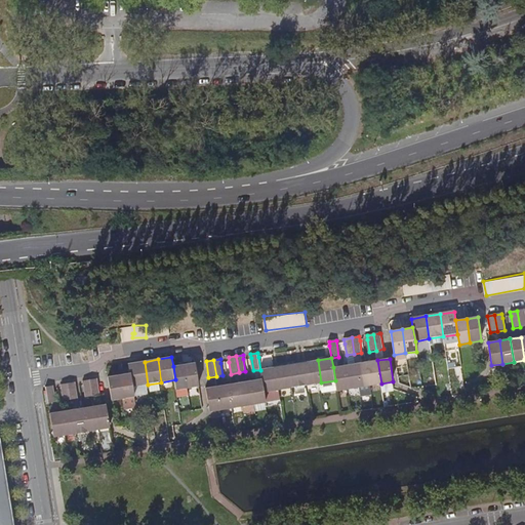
[(318,360),(304,363),(307,386),(321,382),(318,360)]
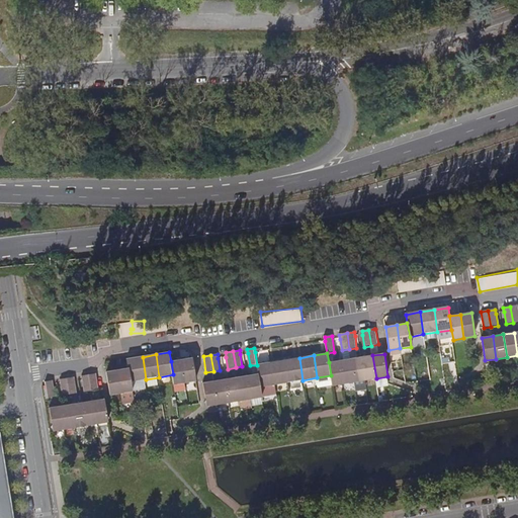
[(372,355),(362,357),(366,380),(376,378),(372,355)]
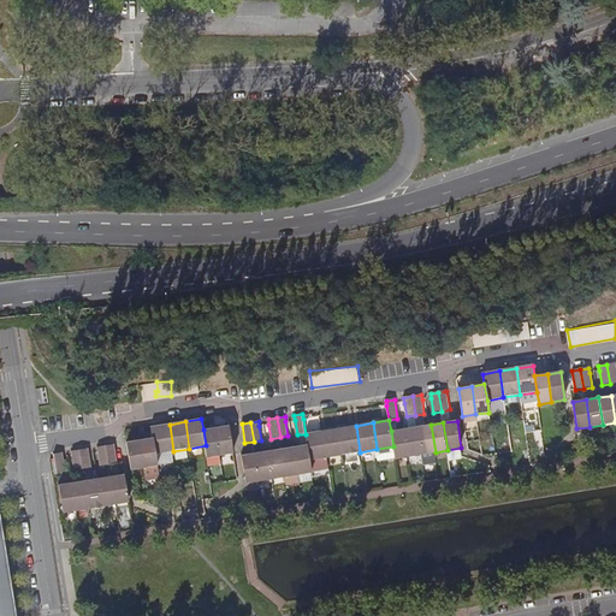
[(157,454),(173,451),(170,425),(152,427),(154,438),(157,454)]
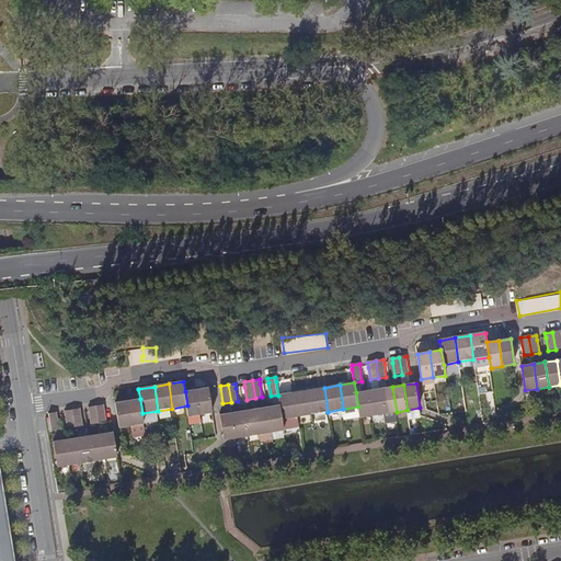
[(209,387),(196,389),(201,414),(213,412),(209,387)]
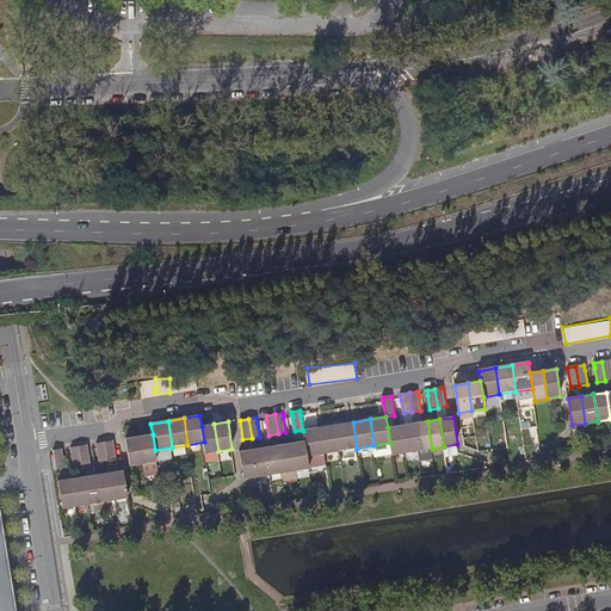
[(427,421),(414,424),(419,450),(432,449),(427,421)]
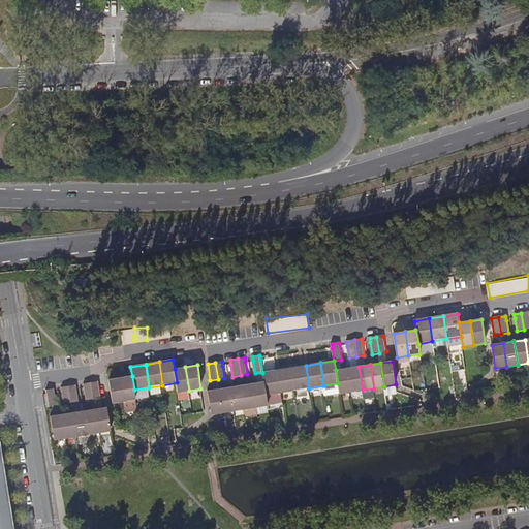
[(306,366),(291,368),(296,391),(309,389),(306,366)]
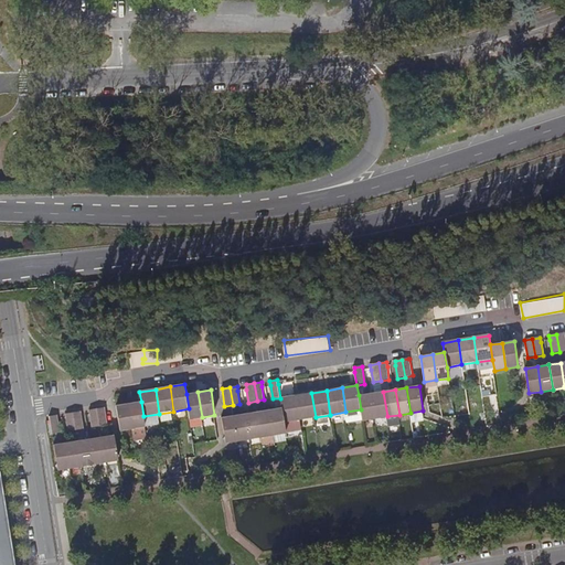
[(198,392),(187,394),(189,408),(190,419),(202,417),(198,392)]
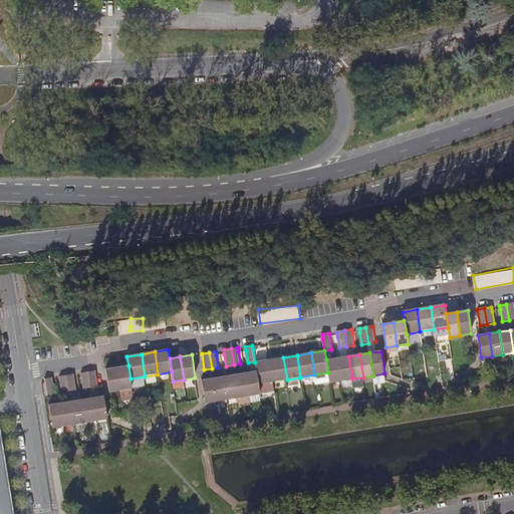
[(348,356),(338,358),(341,380),(352,378),(348,356)]
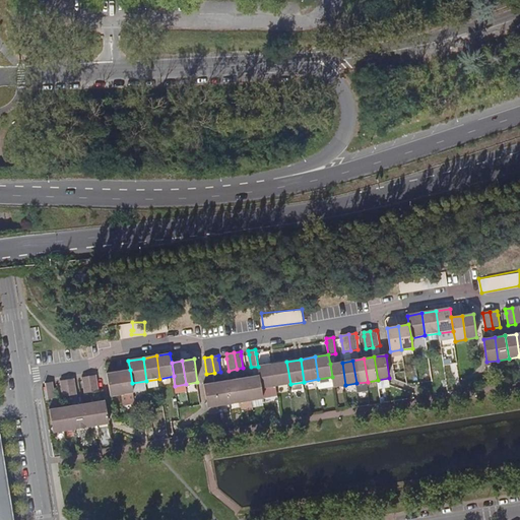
[(286,362),(272,364),(276,386),(290,384),(286,362)]
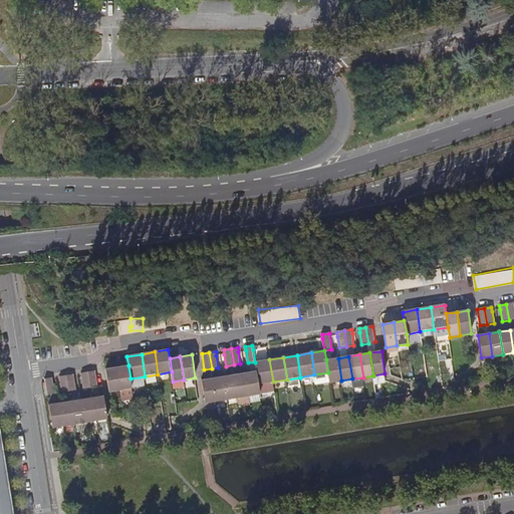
[(338,358),(326,359),(328,372),(330,382),(341,380),(338,358)]
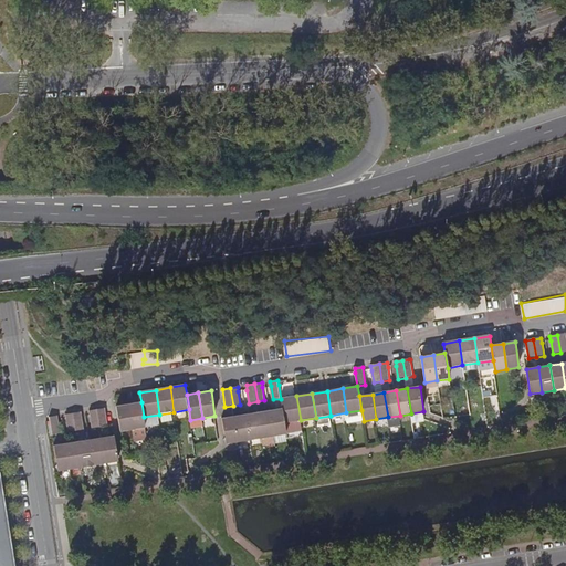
[(296,396),(281,399),(283,409),(285,423),(301,420),(296,396)]
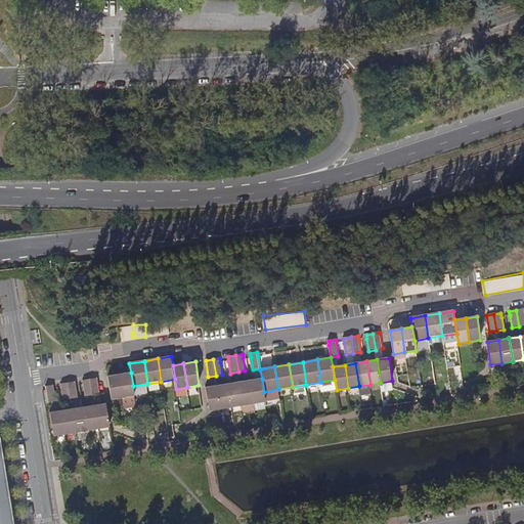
[(123,398),(134,396),(133,386),(131,373),(120,374),(123,398)]
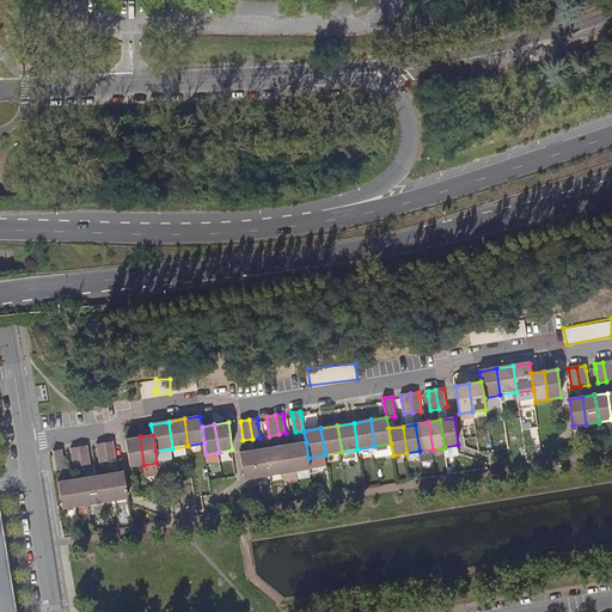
[(132,466),(144,465),(140,436),(127,439),(132,466)]
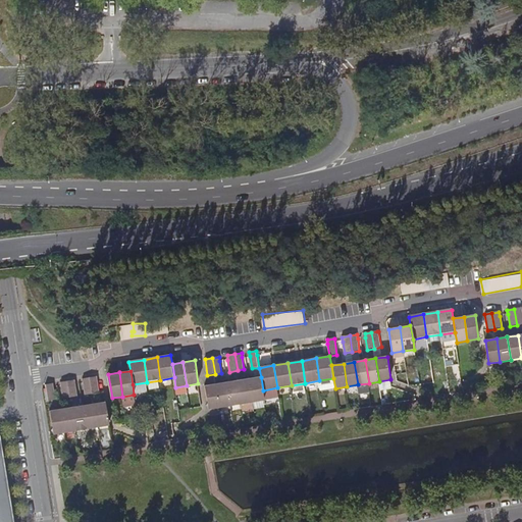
[(86,396),(94,394),(91,377),(84,379),(84,382),(86,396)]
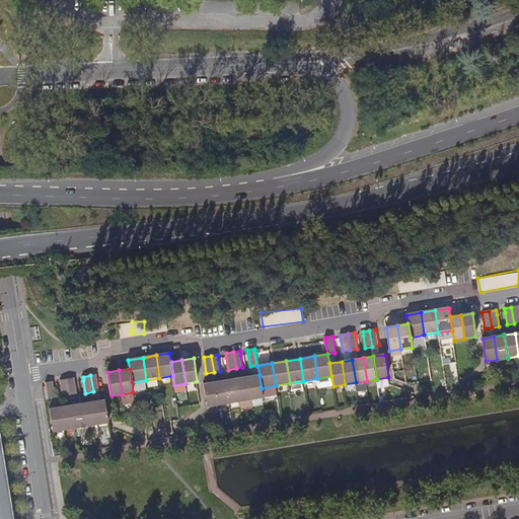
[(93,391),(99,390),(96,375),(90,375),(93,391)]
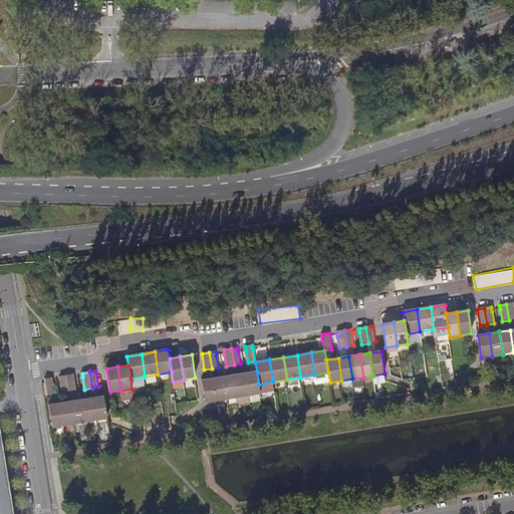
[(249,396),(260,394),(259,384),(257,371),(246,372),(249,396)]
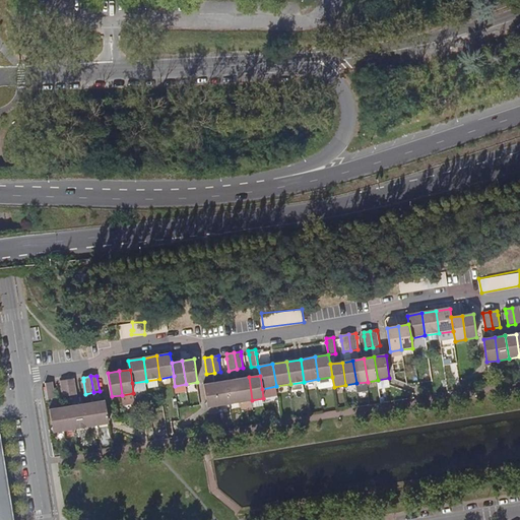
[(242,402),(252,400),(249,377),(238,379),(242,402)]
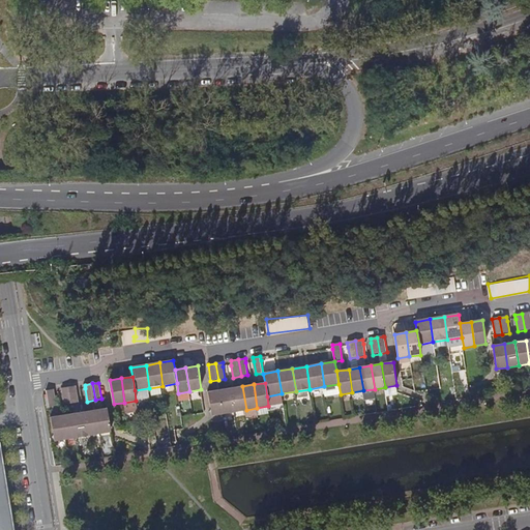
[(79,403),(77,390),(77,386),(69,387),(72,404),(79,403)]
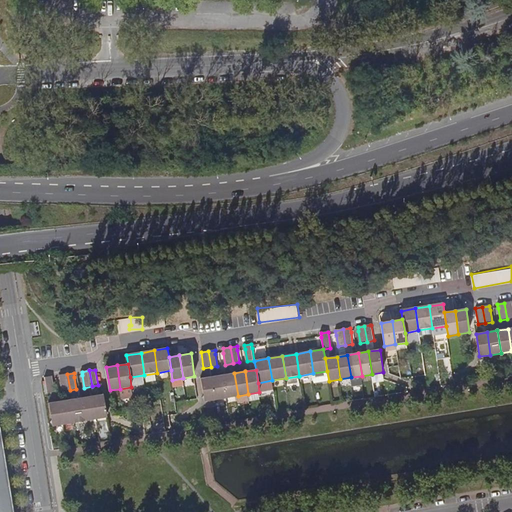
[(227,398),(238,396),(234,373),(223,375),(227,398)]
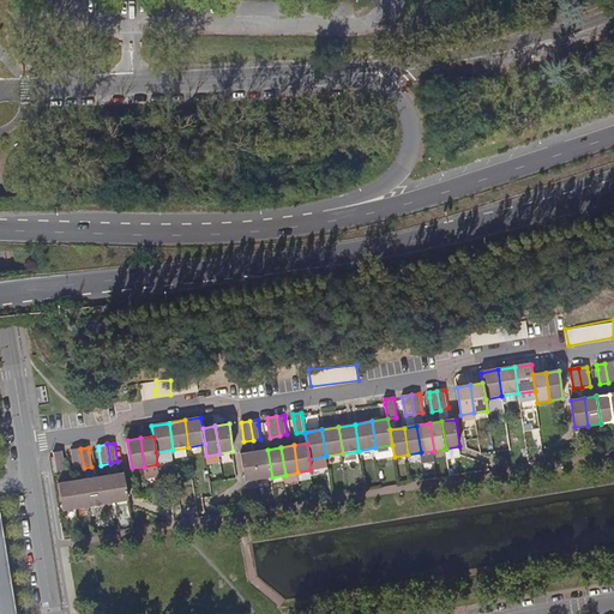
[(74,469),(84,468),(80,449),(72,450),(72,455),(74,469)]
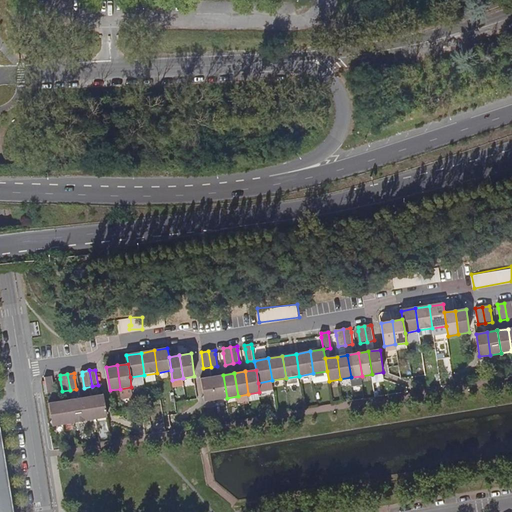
[(216,400),(227,398),(223,375),(212,377),(216,400)]
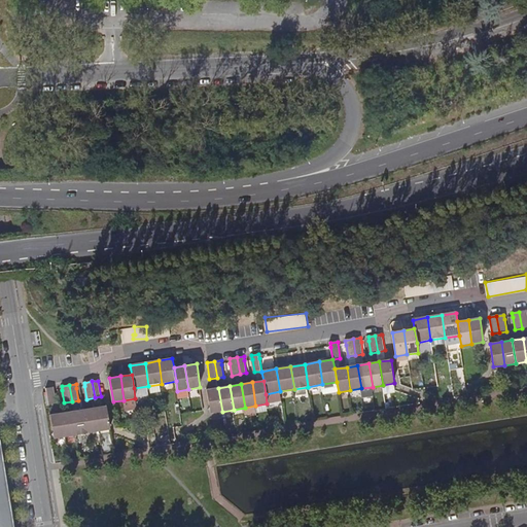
[(57,403),(54,391),(54,387),(46,388),(48,406),(57,403)]
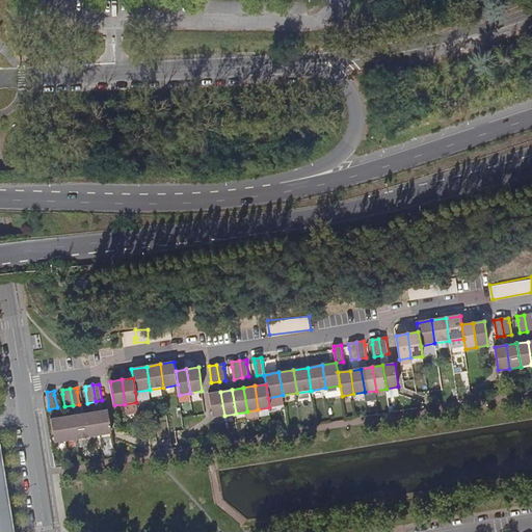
[(213,417),(224,416),(220,392),(209,394),(213,417)]
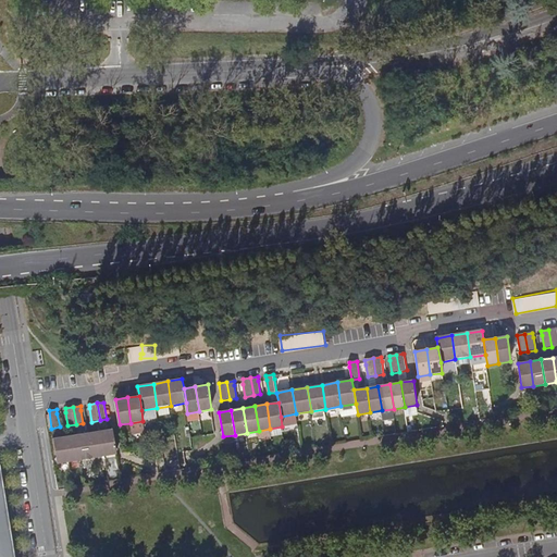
[(113,430),(101,431),(106,456),(116,454),(113,430)]
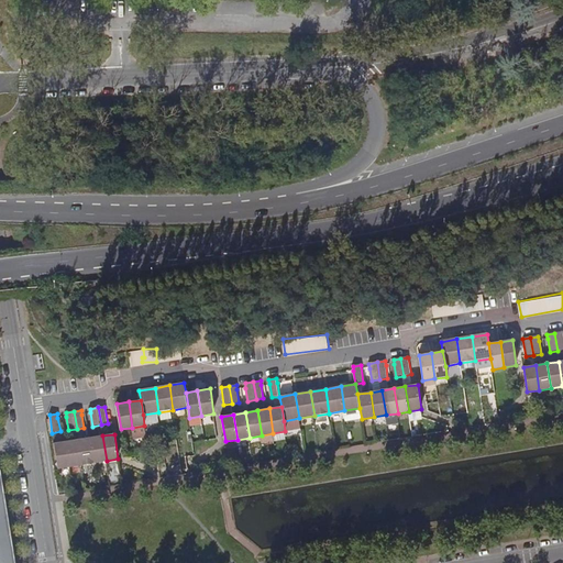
[(102,435),(90,438),(95,463),(107,461),(102,435)]
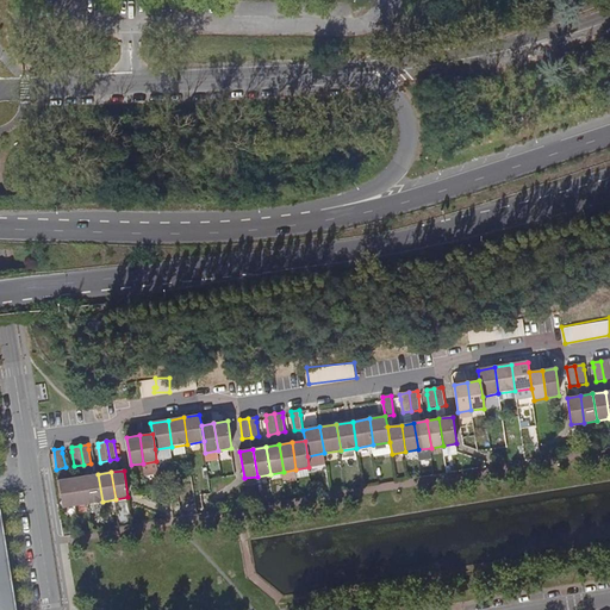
[(98,474),(85,477),(89,504),(103,502),(98,474)]
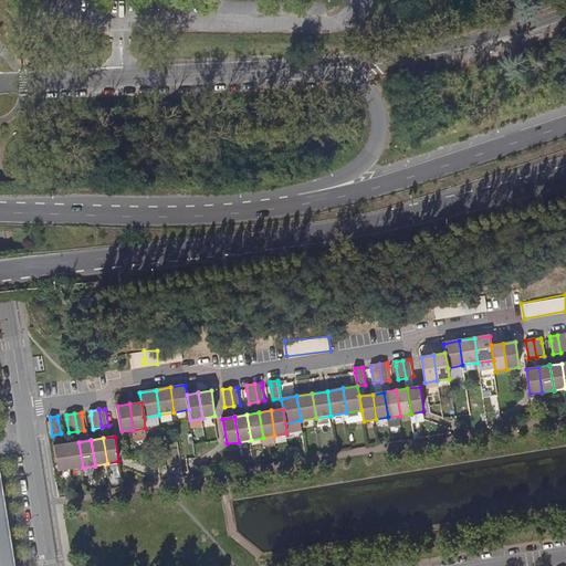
[(79,442),(66,443),(71,469),(83,468),(79,442)]
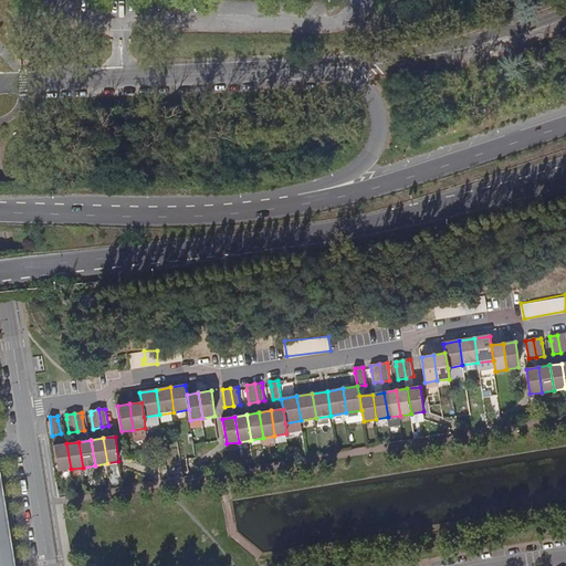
[(66,443),(54,446),(59,471),(71,469),(66,443)]
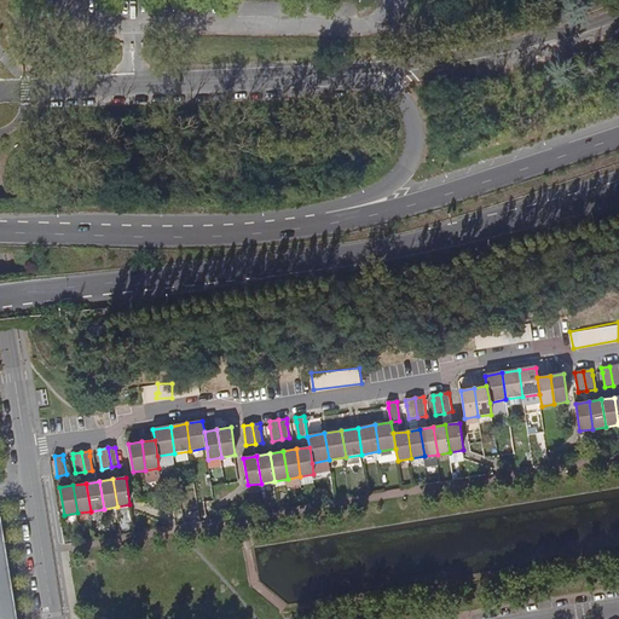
[(0,516),(0,618),(17,618),(3,516),(0,516)]
